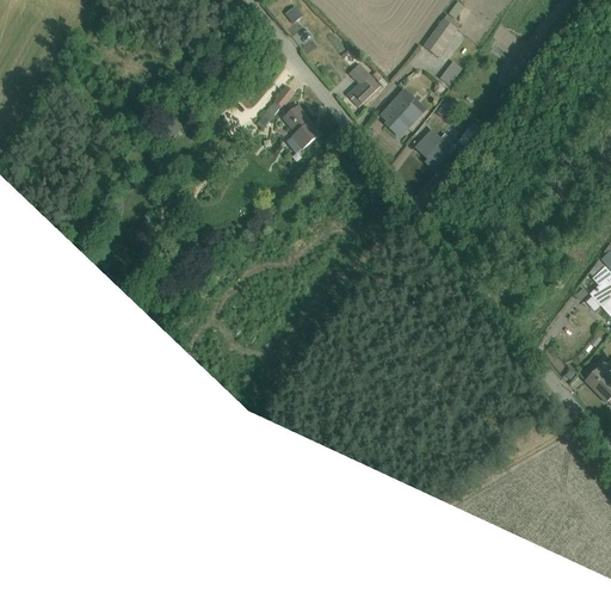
[(458,4),(449,16),(456,20),(466,8),(458,4)]
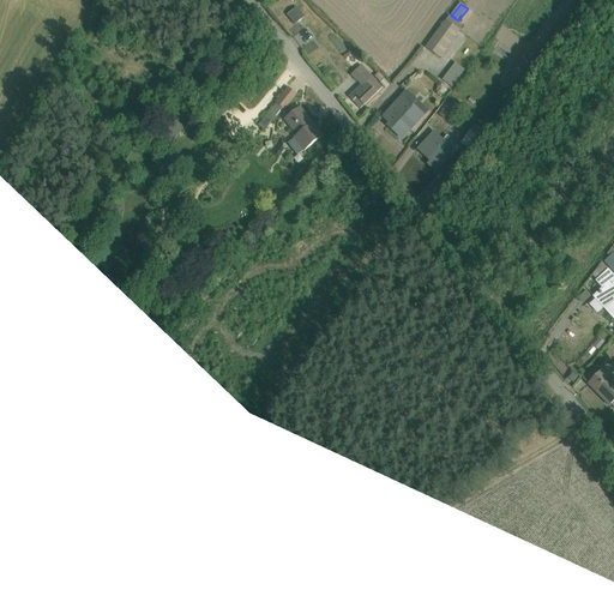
[(296,7),(287,16),(294,25),(305,17),(296,7)]
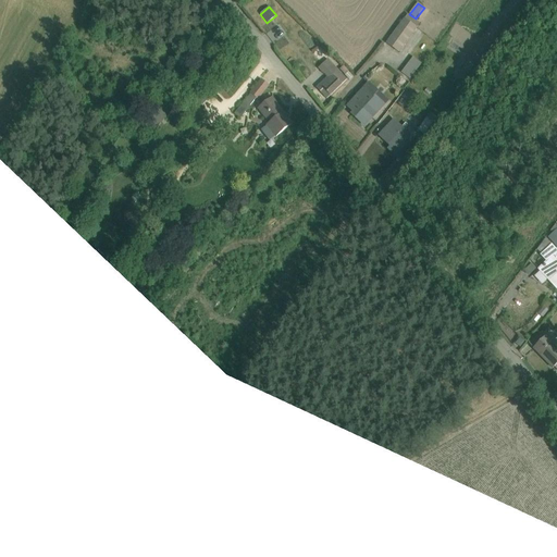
[(408,14),(386,44),(398,53),(420,24),(408,14)]
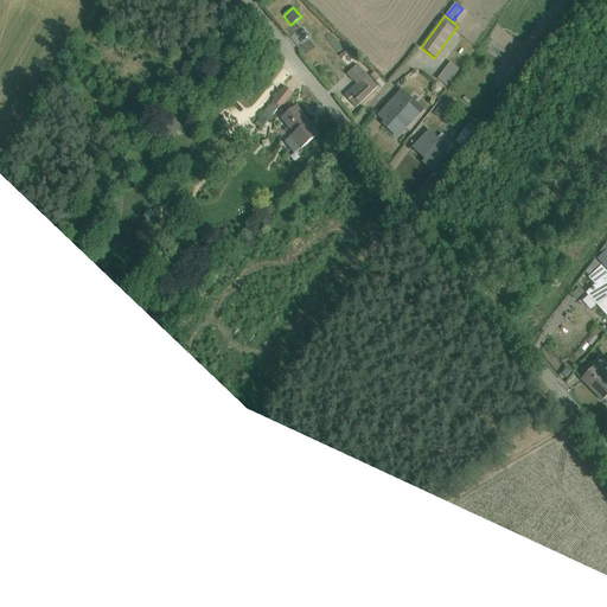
[(451,63),(438,80),(447,87),(459,70),(451,63)]
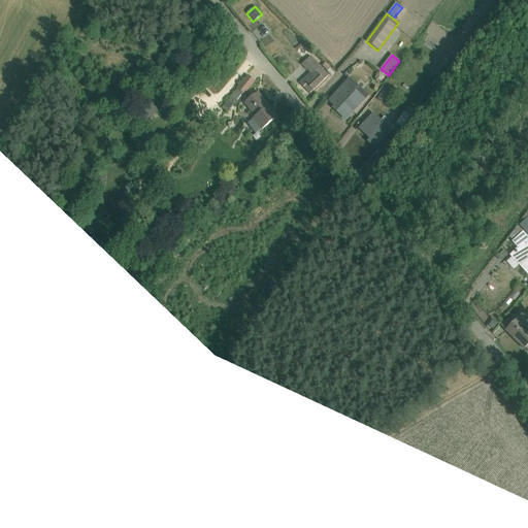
[(309,74),(300,84),(309,94),(329,75),(310,57),(302,65),(309,74)]
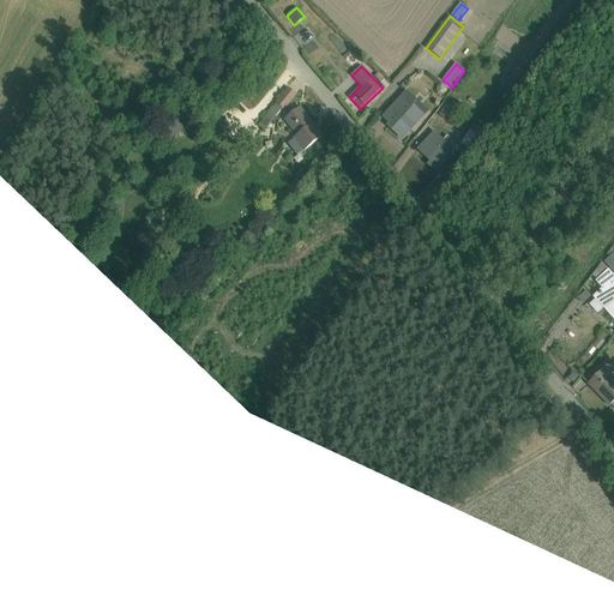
[(379,73),(374,77),(385,89),(390,85),(379,73)]
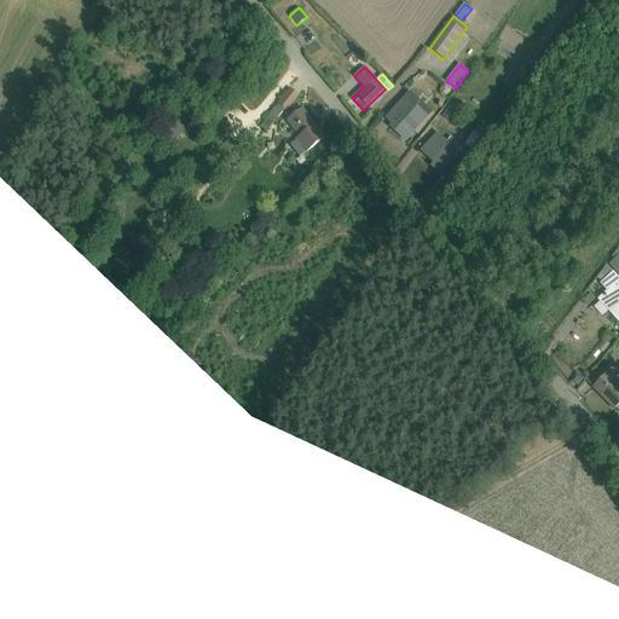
[(290,90),(260,127),(267,132),(285,109),(287,110),(299,96),(290,90)]
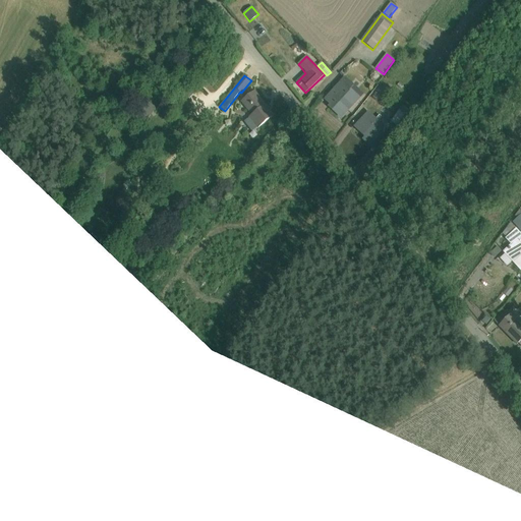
[(346,77),(326,100),(331,105),(329,107),(341,118),(363,94),(346,77)]
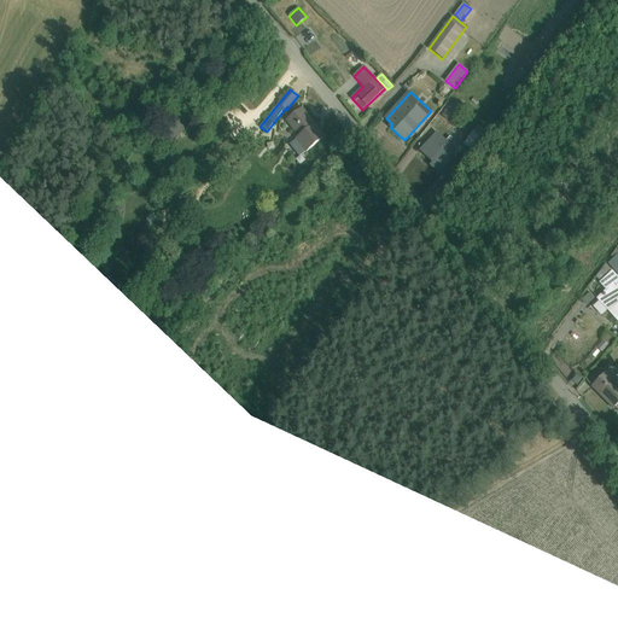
[(448,106),(442,115),(447,118),(453,110),(448,106)]
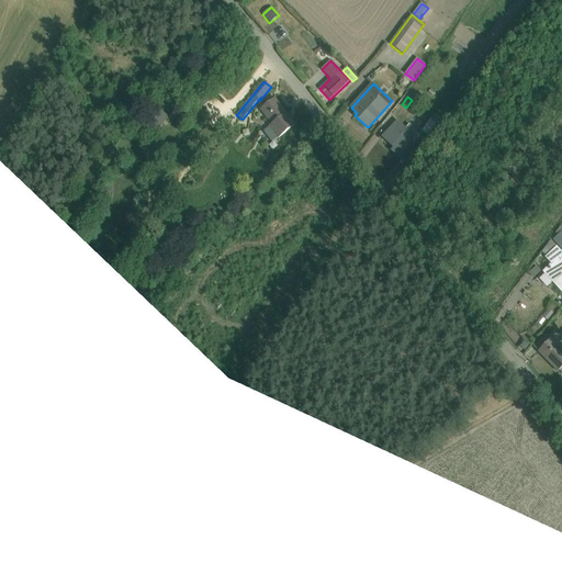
[(274,99),(260,110),(271,125),(268,127),(278,138),(295,125),(274,99)]
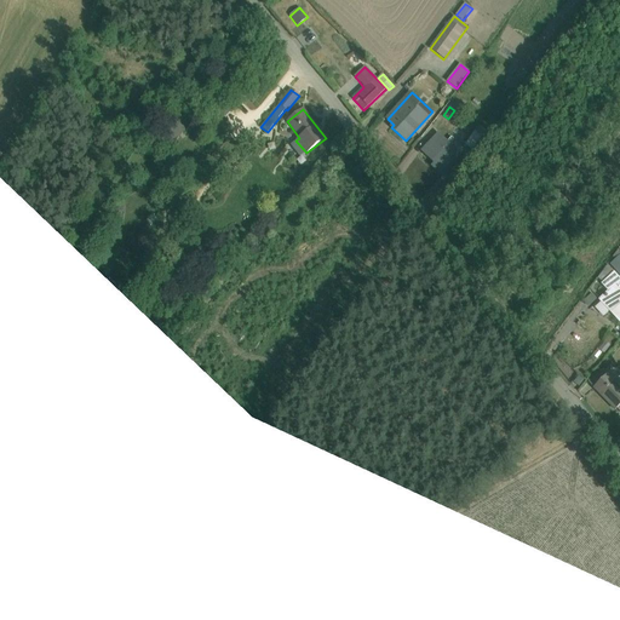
[(172,132),(167,139),(174,145),(187,130),(176,121),(168,130),(172,132)]
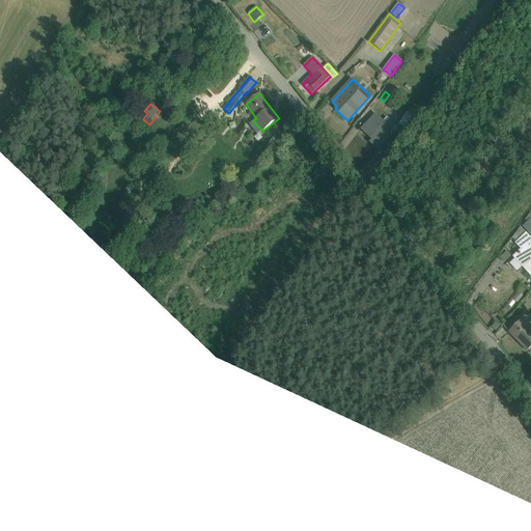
[(411,108),(398,124),(404,129),(416,112),(411,108)]
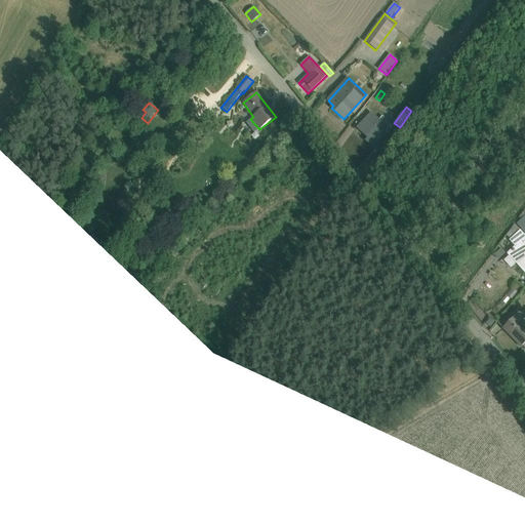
[(372,113),(358,128),(369,138),(366,142),(373,148),(390,130),(390,129),(393,126),(382,116),(378,120),(372,113)]
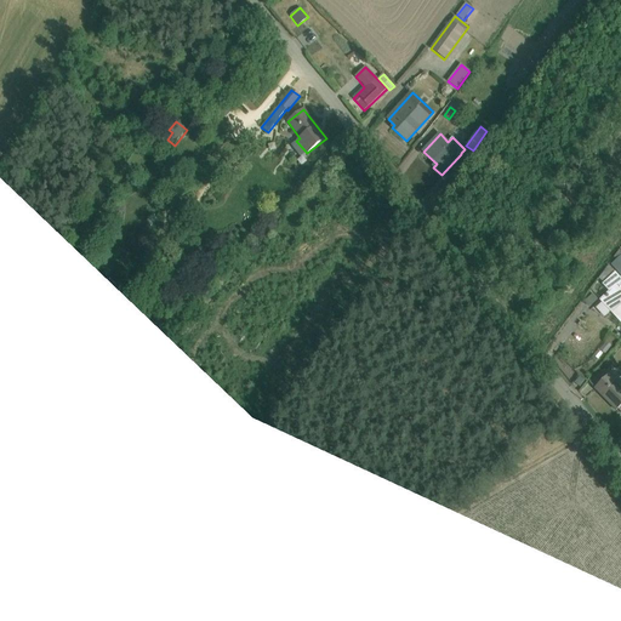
[(608,267),(598,278),(602,283),(614,272),(608,267)]
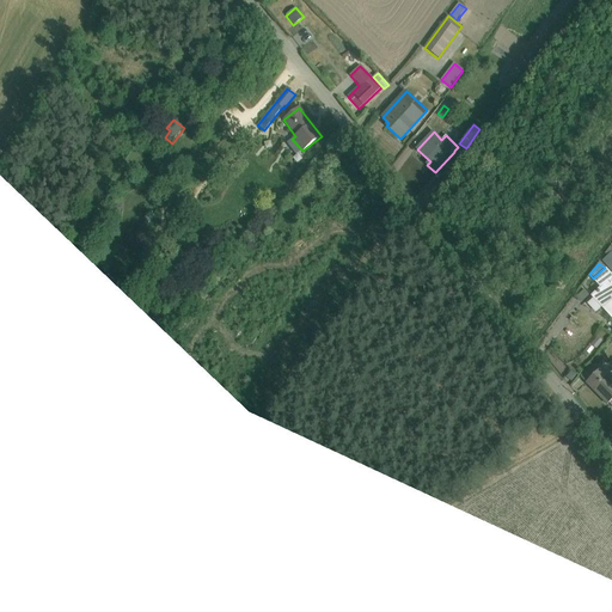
[(600,287),(591,297),(611,319),(611,275),(606,269),(593,281),(600,287)]
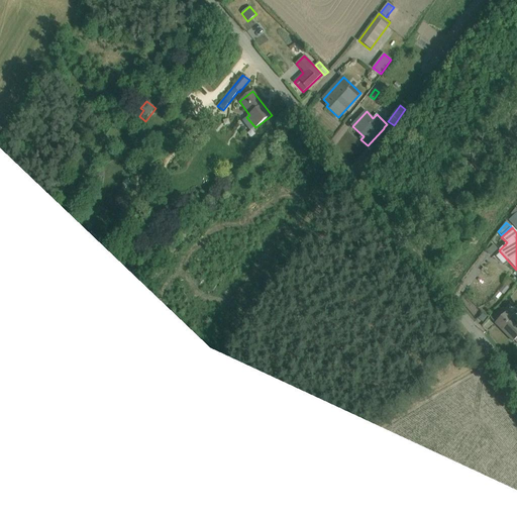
[(494,244),(487,251),(491,255),(498,248),(494,244)]
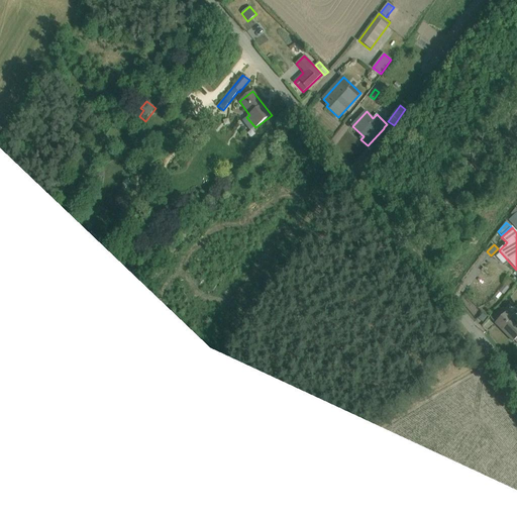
[(476,315),(482,319),(486,313),(480,309),(476,315)]
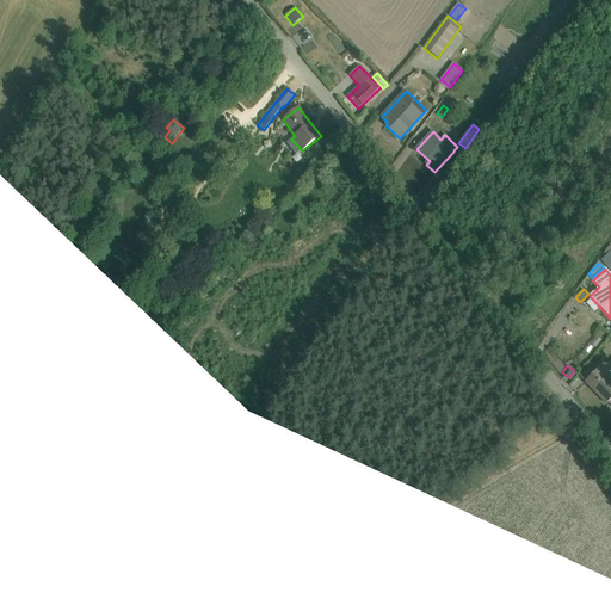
[(610,378),(600,368),(585,382),(606,405),(608,403),(610,406),(610,378)]
